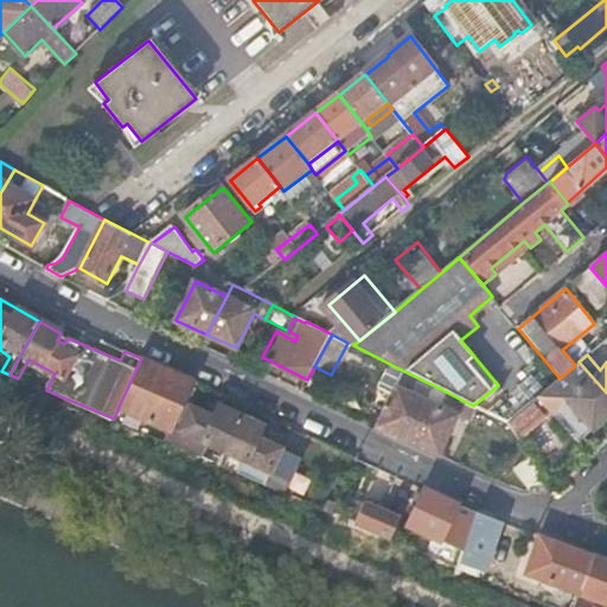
[(193,382),(141,358),(119,407),(164,427),(168,428),(164,440),(165,440),(172,426),(193,382)]
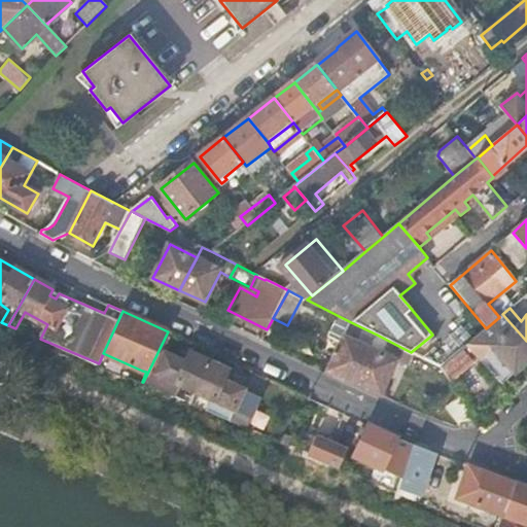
[(486,328),(467,344),(501,382),(526,358),(526,341),(502,314),(499,317),(486,328)]
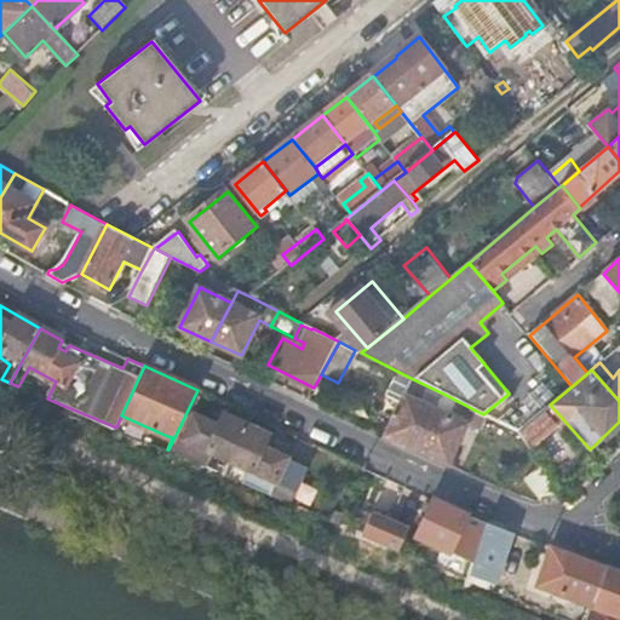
[(390,388),(407,396),(411,397),(418,382),(399,372),(390,388)]
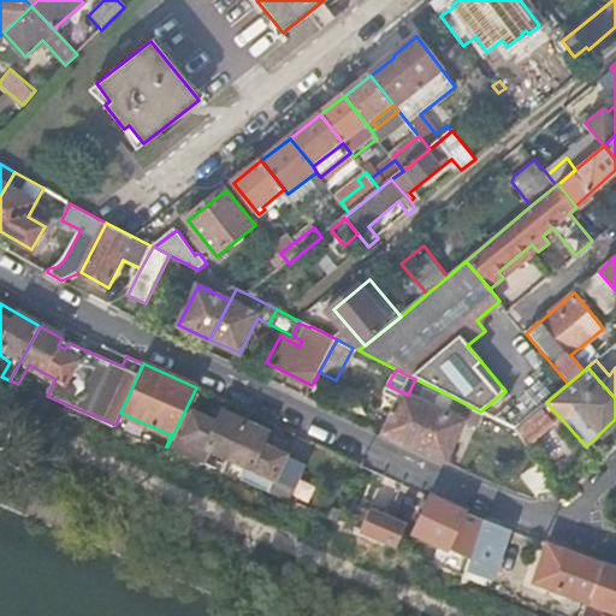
[(404,394),(385,432),(415,445),(440,391),(415,379),(408,395),(404,394)]
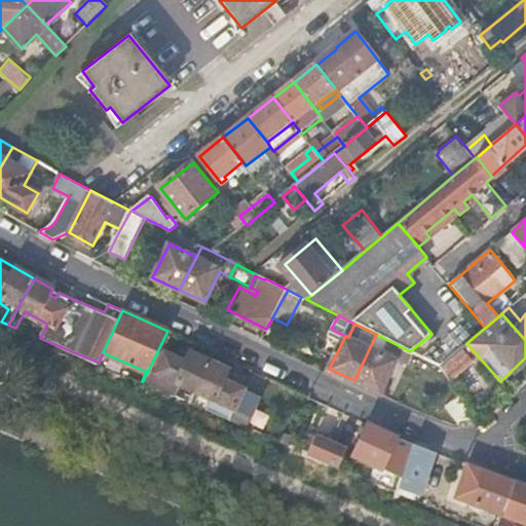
[(376,334),(354,380),(380,392),(402,347),(376,334)]
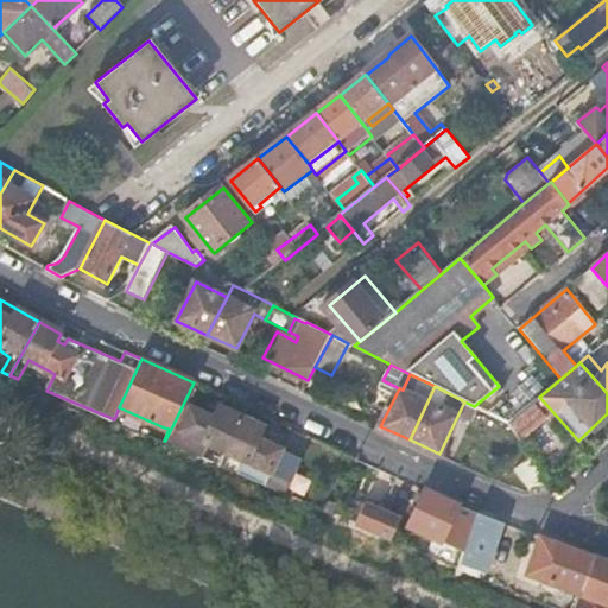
[(181,431),(172,426),(165,441),(200,456),(207,443),(219,449),(213,461),(221,464),(226,453),(242,417),(220,405),(216,412),(214,418),(206,415),(191,407),(181,431)]
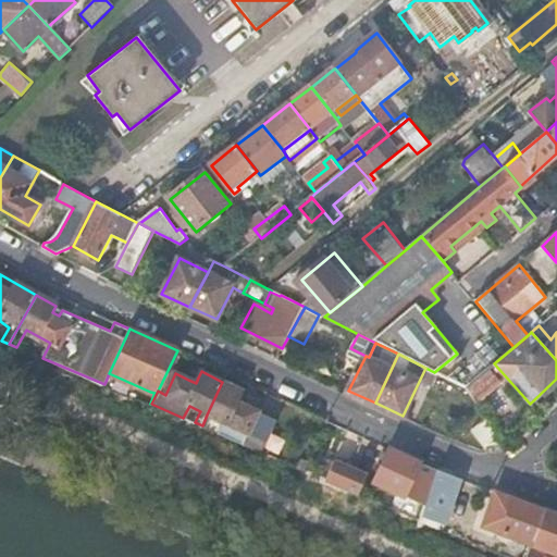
[(242,391),(222,382),(207,415),(221,421),(237,428),(233,438),(275,456),(280,447),(261,440),(263,435),(249,429),(258,411),(244,405),(236,401),(238,397),(242,391)]
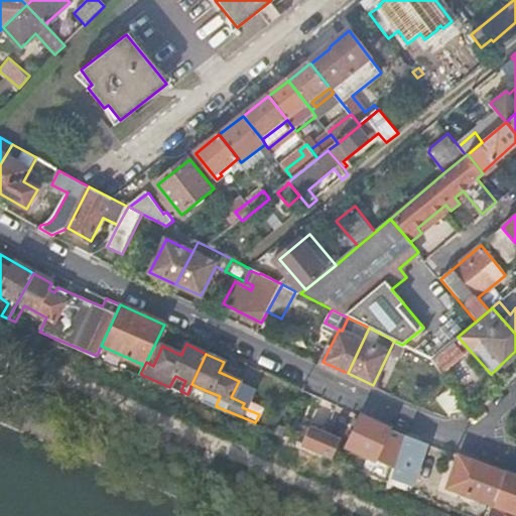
[(205,390),(191,384),(187,394),(201,400),(205,390)]
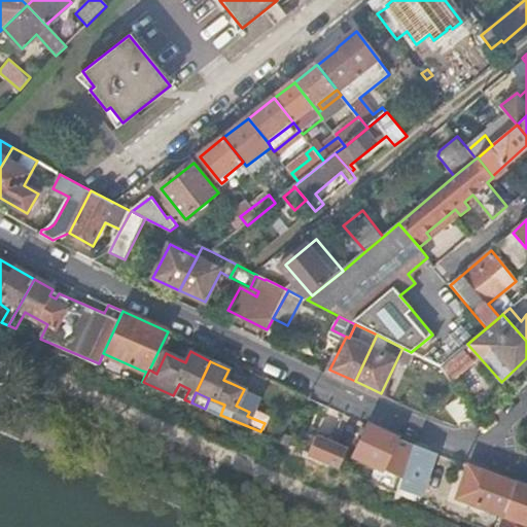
[(447,407),(460,423),(480,420),(460,393),(447,407)]
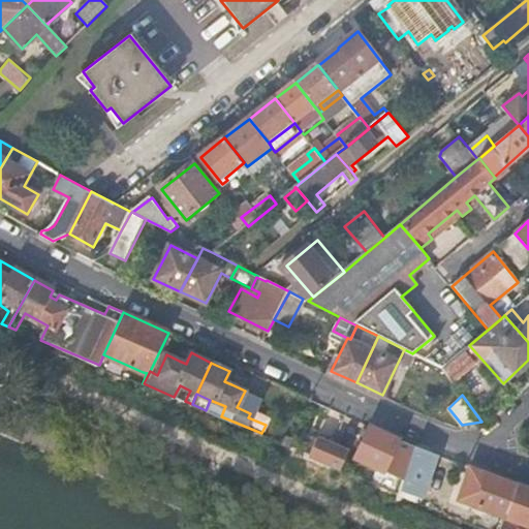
[(282,442),(287,433),(266,425),(261,433),(282,442)]
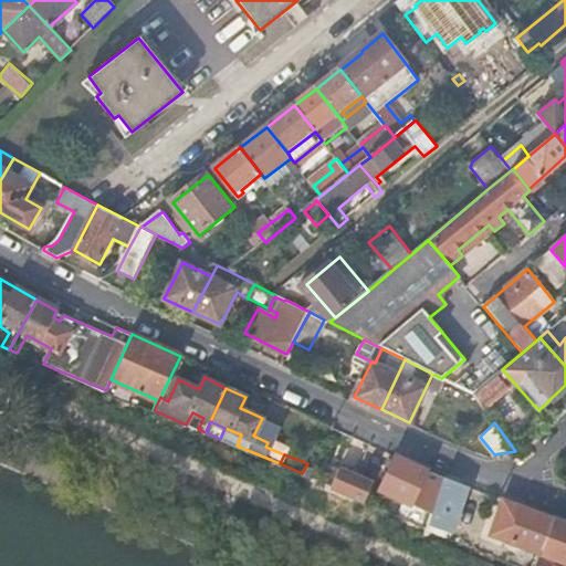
[(430,470),(396,454),(381,488),(432,510),(444,475),(430,470)]
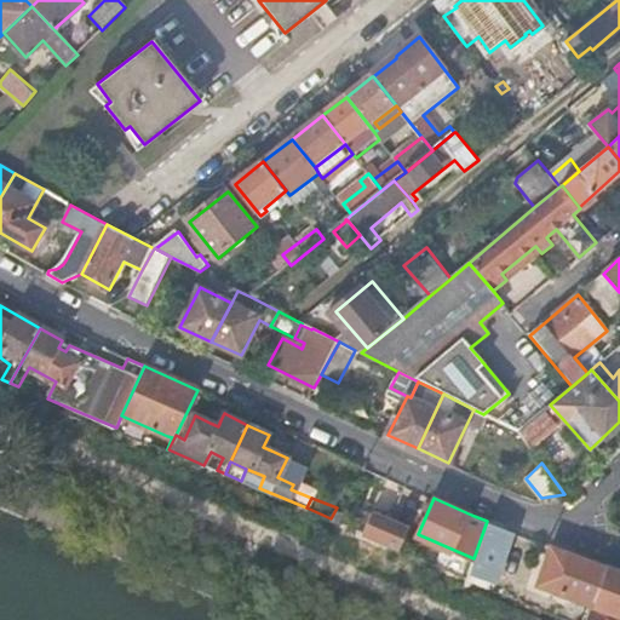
[(340,522),(345,511),(337,507),(331,518),(340,522)]
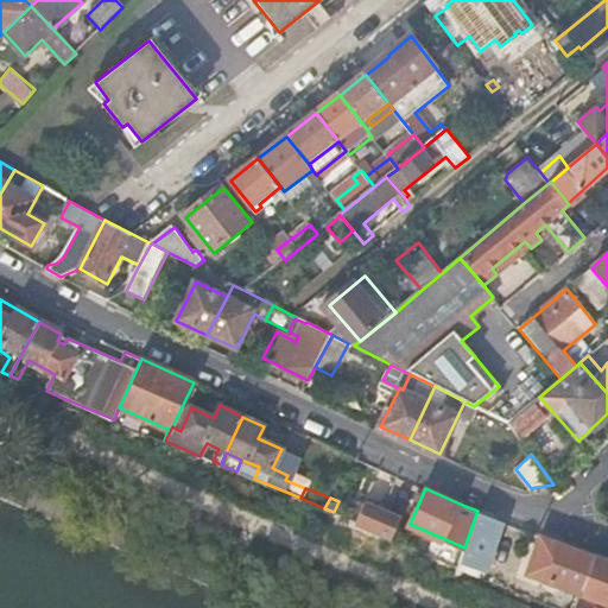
[(401,517),(366,501),(356,521),(392,537),(401,517)]
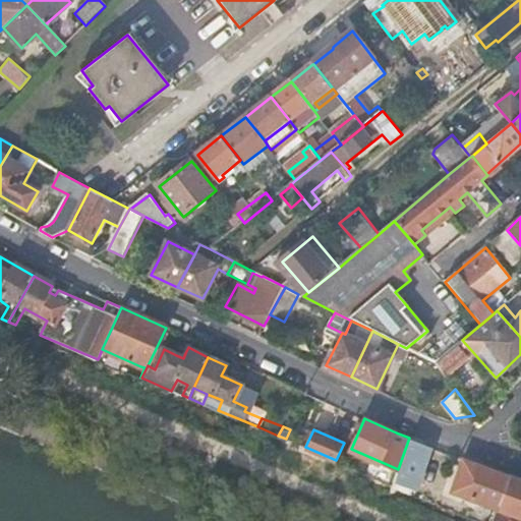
[(398,469),(394,478),(392,483),(407,489),(424,444),(409,438),(398,469)]
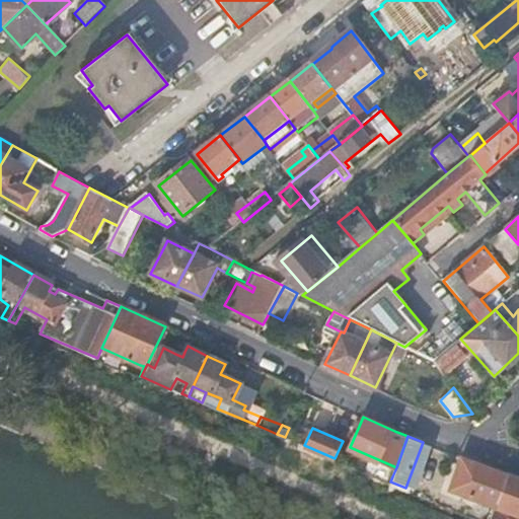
[(508,474),(461,456),(448,489),(496,506),(508,474)]
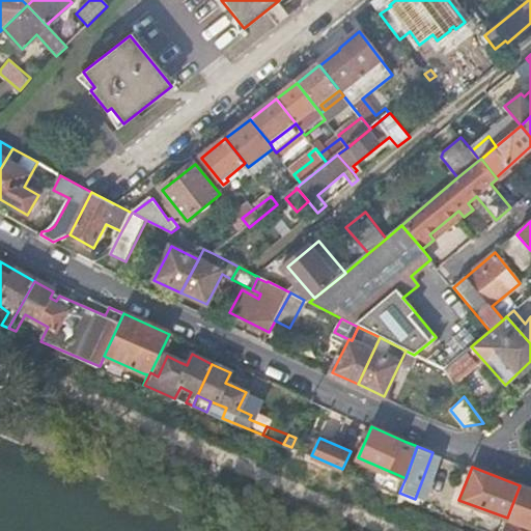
[(530,530),(530,488),(520,485),(507,518),(523,524),(522,526),(520,530),(530,530)]
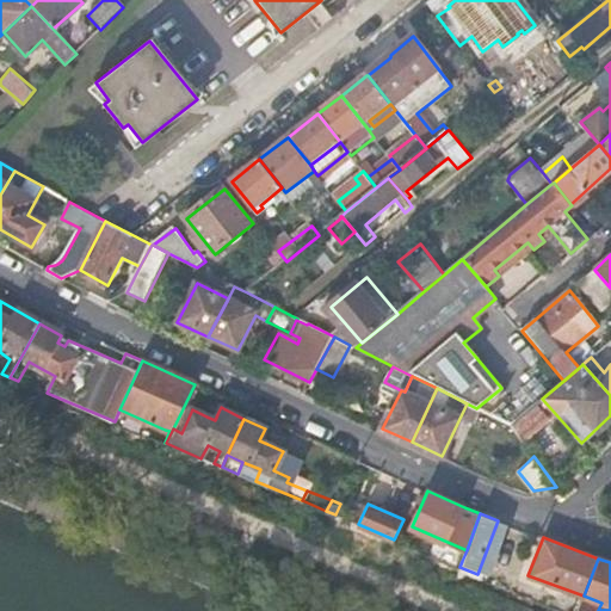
[(584,596),(576,610),(598,610),(600,605),(602,603),(584,596)]
